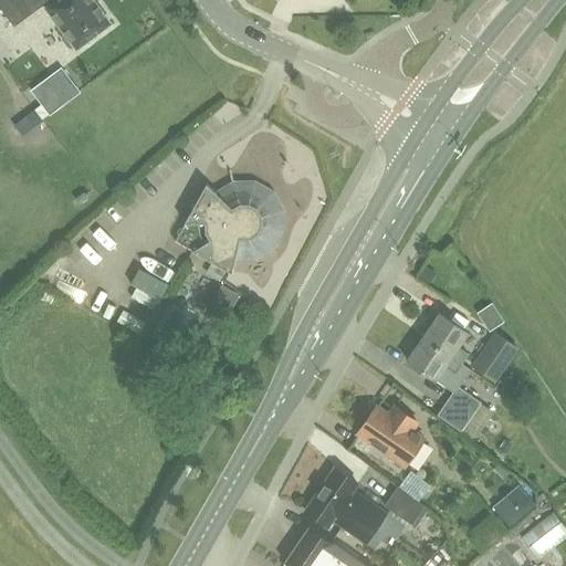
[(46,0),(0,0),(0,7),(14,27),(49,1),(46,0)]
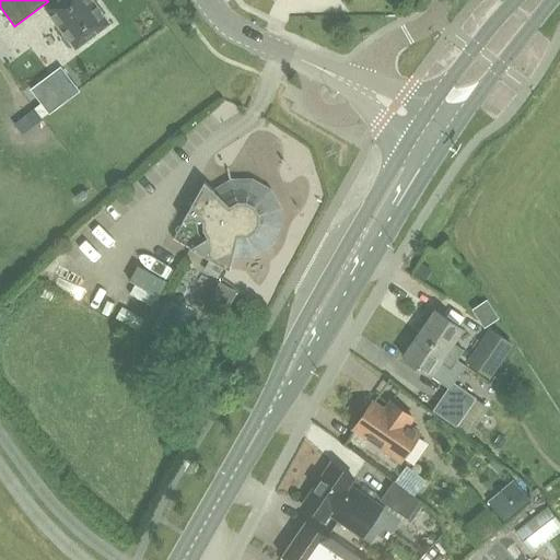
[(92,0),(56,0),(46,8),(65,33),(62,35),(62,38),(68,47),(71,47),(74,46),(76,48),(111,23),(92,0)]
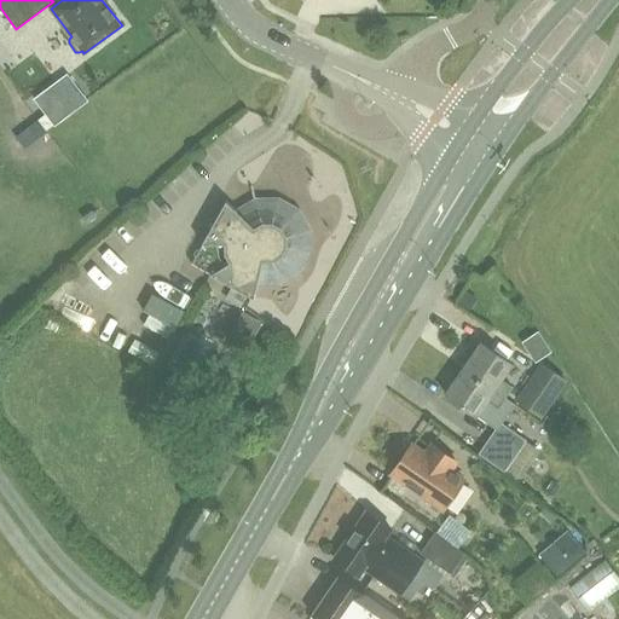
[(51,85),(34,98),(55,125),(71,113),(51,85)]
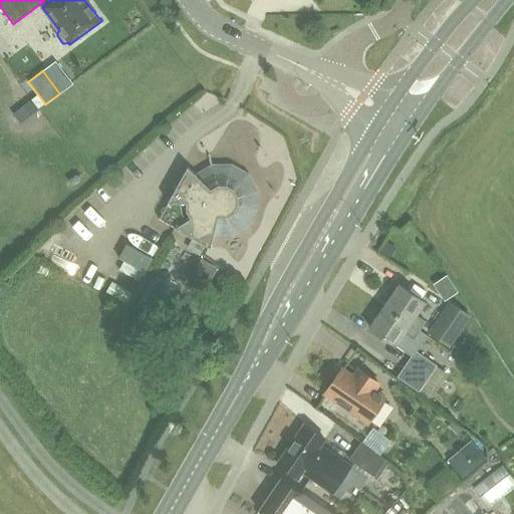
[(188,167),(169,203),(187,203),(187,211),(190,215),(192,218),(176,227),(176,228),(211,247),(214,238),(214,236),(233,236),(249,226),(258,210),(258,191),(248,175),(232,166),(213,166),(210,154),(209,155),(213,168),(198,177),(193,172),(189,167),(188,167)]
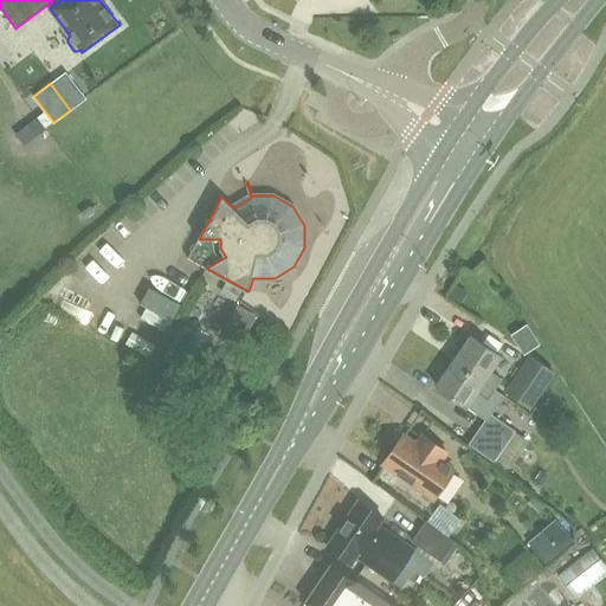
[(240,342),(255,316),(238,307),(224,333),(240,342)]
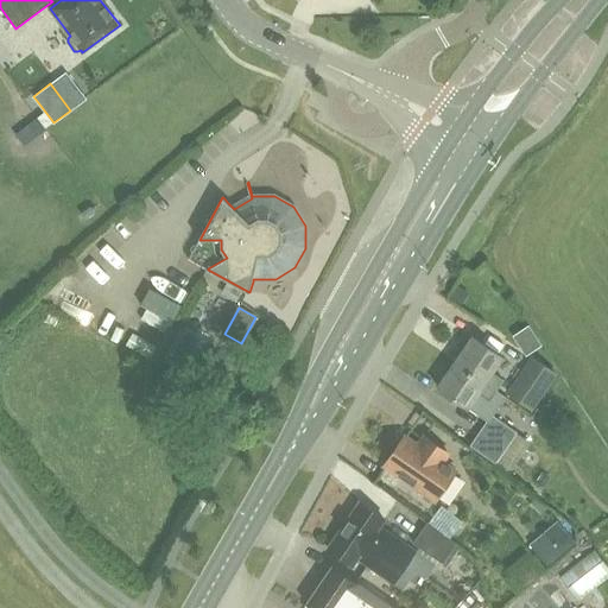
[(472,336),(455,362),(495,391),(502,380),(491,373),(501,358),(472,336)]
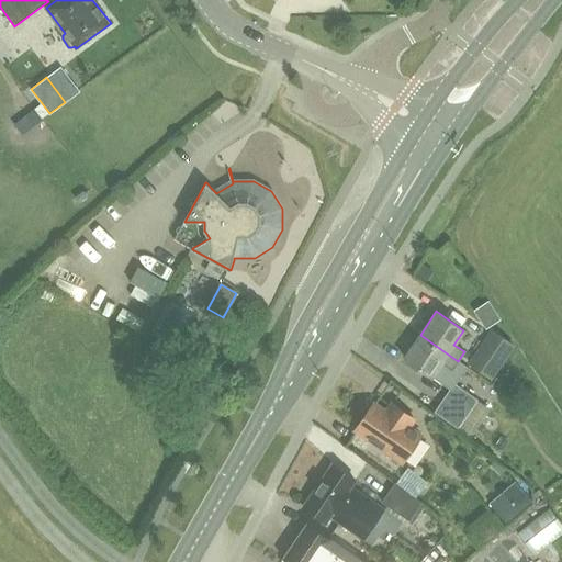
[(491,329),(469,363),(491,378),(513,345),(491,329)]
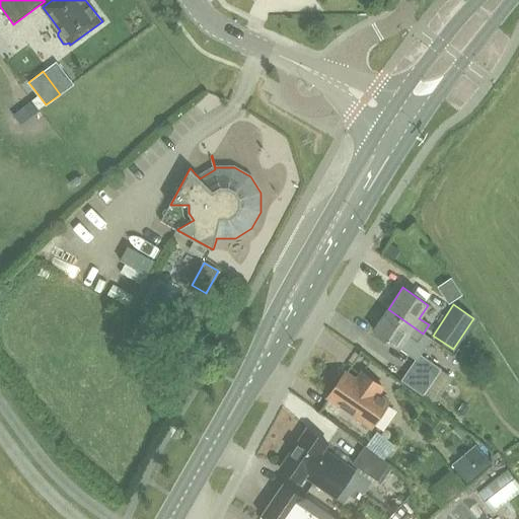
[(388,309),(373,330),(398,348),(409,355),(423,334),(388,309)]
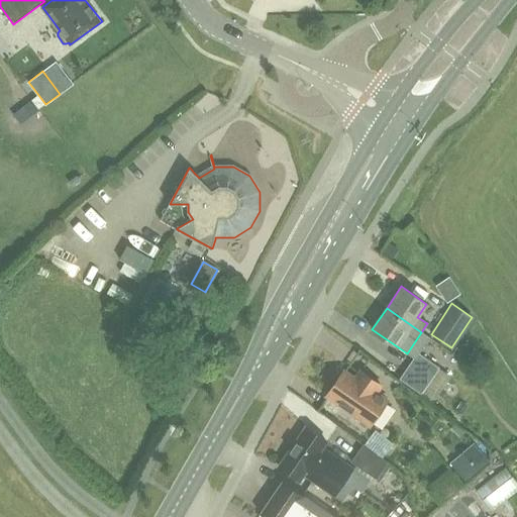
[(413,357),(399,379),(420,394),(435,372),(439,368),(417,352),(413,357)]
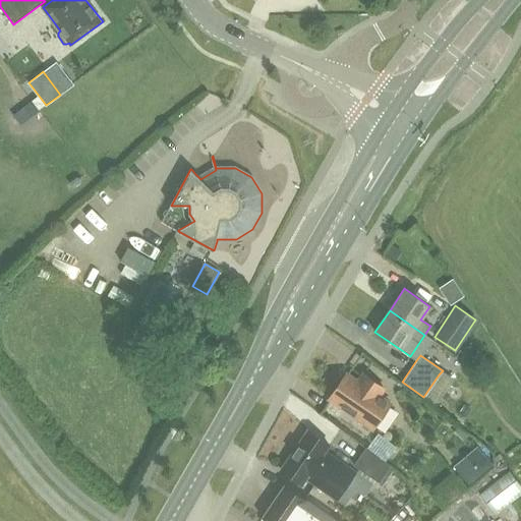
[(346,373),(329,398),(354,415),(371,427),(388,403),(384,401),(377,396),(383,388),(362,373),(356,382),(346,373)]
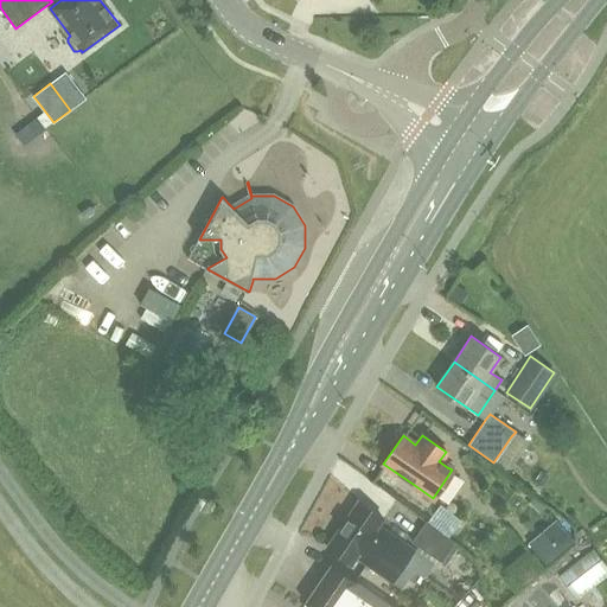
[(358,500),(326,547),(352,564),(357,557),(393,582),(414,550),(379,525),(383,518),(358,500)]
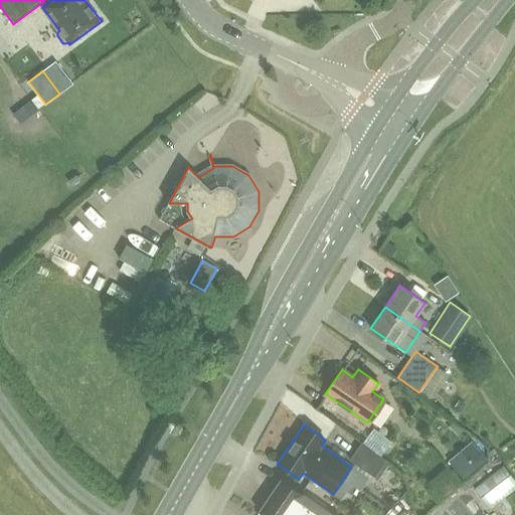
[(471,444),(449,462),(464,481),(486,462),(471,444)]
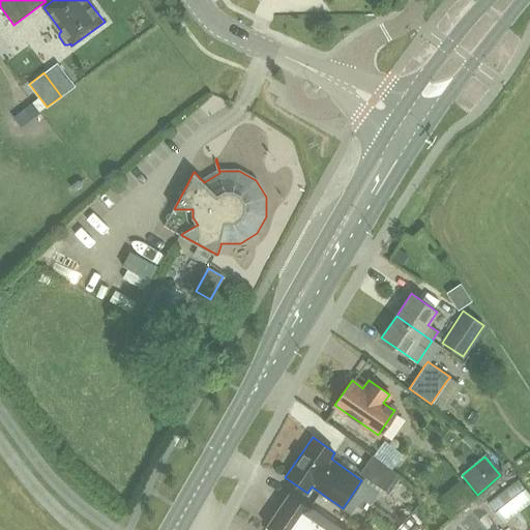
[(374,460),(362,475),(386,493),(398,476),(374,460)]
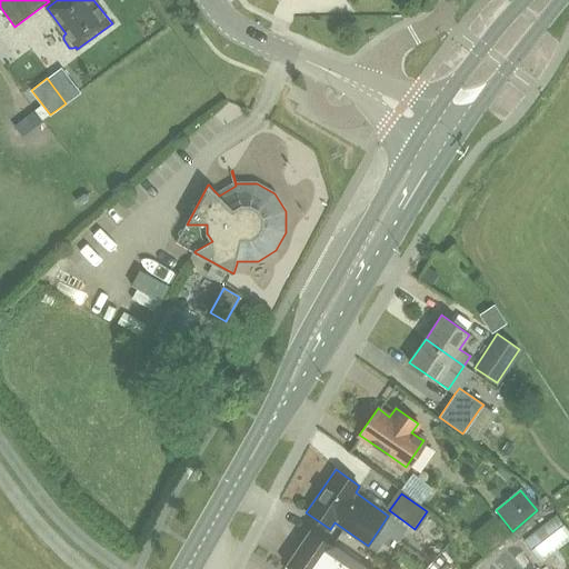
[(568,530),(556,513),(522,539),(540,562),(568,539),(568,530)]
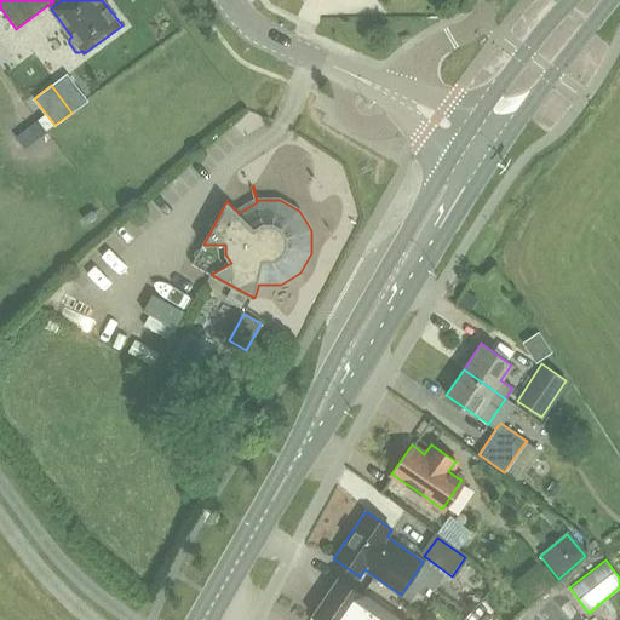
[(401,619),(365,595),(339,577),(311,616),(316,619),(401,619)]
